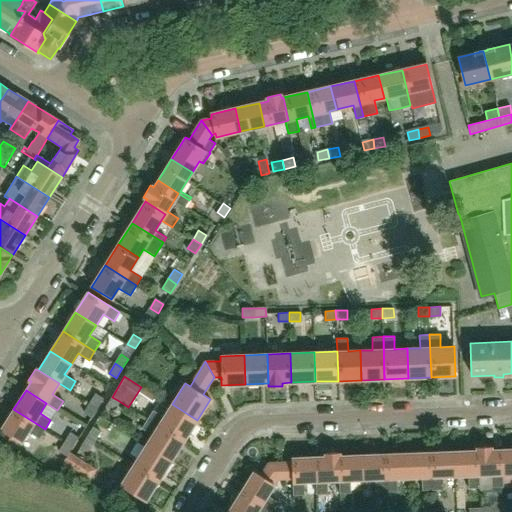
[(97,409),(102,401),(94,396),(89,404),(97,409)]
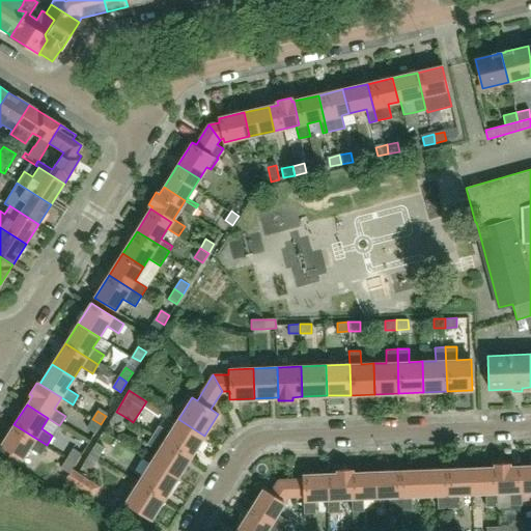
[(118,424),(123,416),(116,412),(110,420),(118,424)]
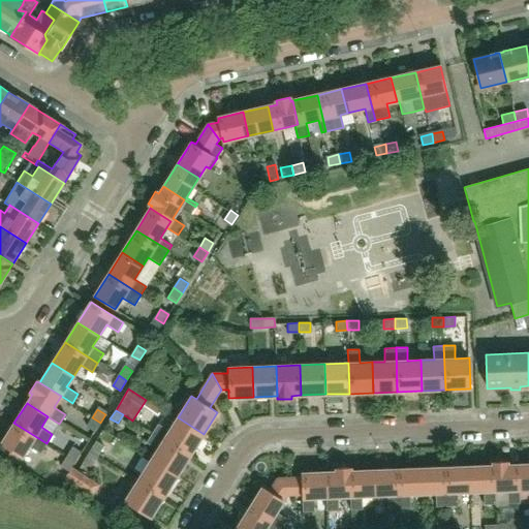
[(95,431),(100,423),(92,417),(87,426),(95,431)]
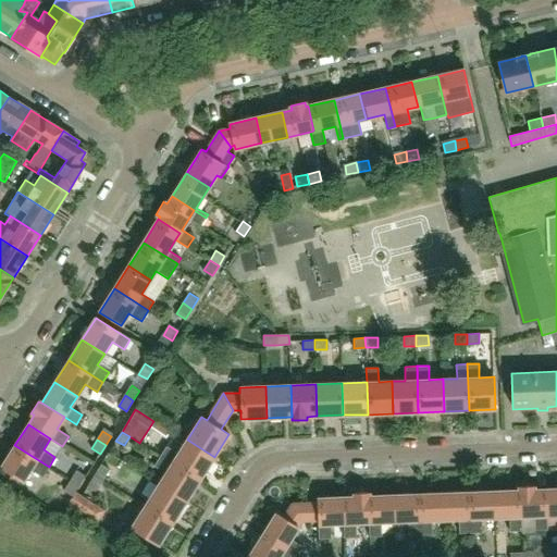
[(214,457),(187,440),(178,454),(166,446),(161,454),(200,479),(214,457)]
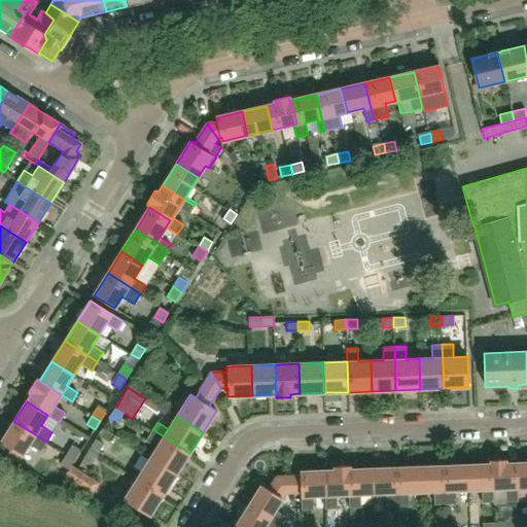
[(46,442),(13,421),(1,442),(22,455),(29,445),(40,451),(46,442)]
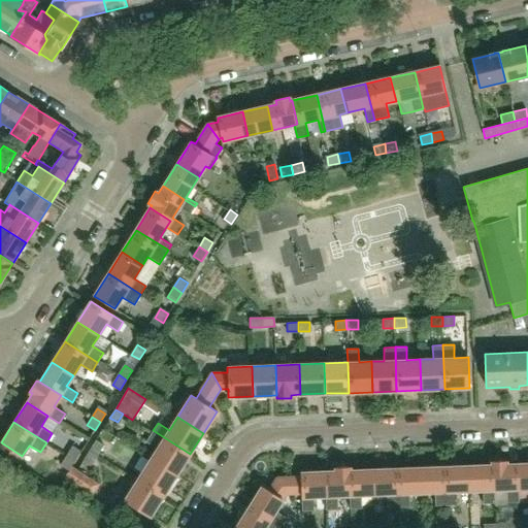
[(176,474),(190,454),(153,430),(145,441),(157,449),(152,458),(176,474)]
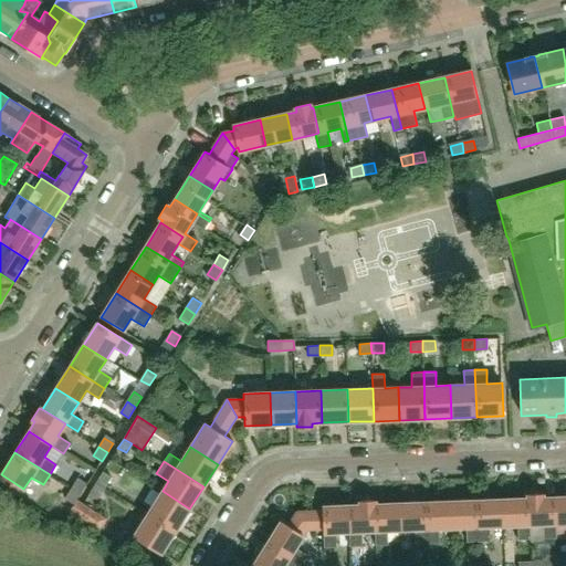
[(104,486),(111,477),(103,471),(96,481),(104,486)]
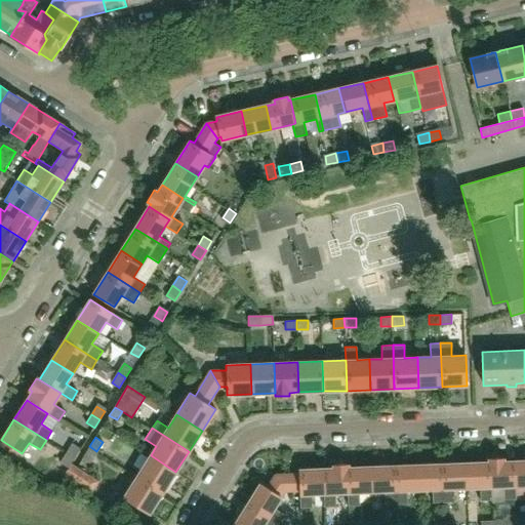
[(75,458),(81,449),(74,444),(67,453),(75,458)]
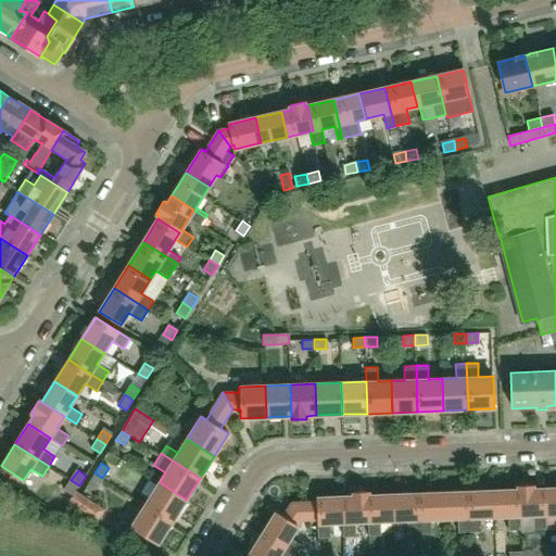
[(102,478),(95,472),(88,482),(97,488),(102,478)]
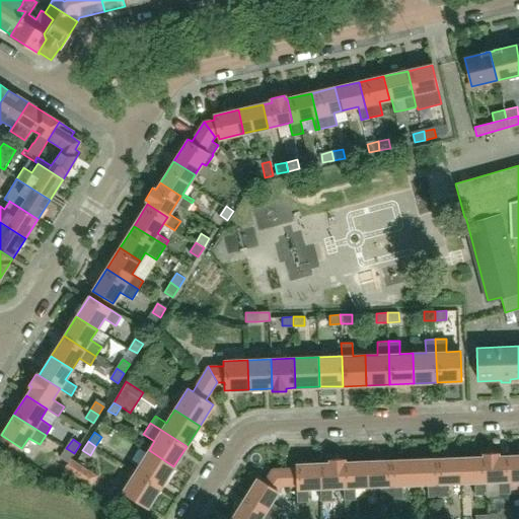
[(68,462),(71,458),(74,453),(66,448),(61,457),(68,462)]
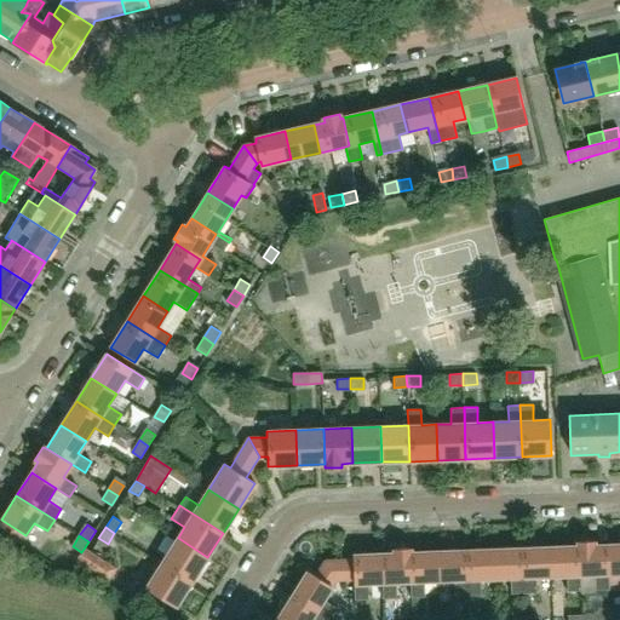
[(193,581),(207,557),(178,538),(162,562),(193,581)]
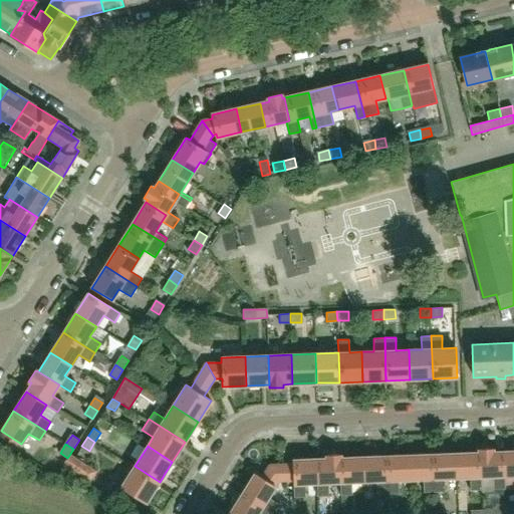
[(481,476),(480,449),(479,449),(479,453),(457,454),(458,477),(470,477),(470,491),(481,490),(480,476),(481,476)]
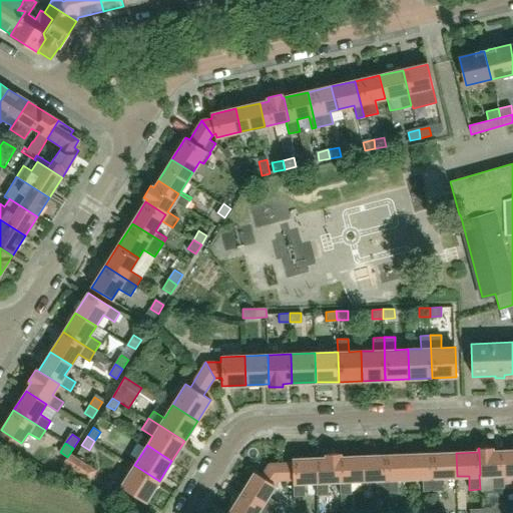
[(503,474),(502,451),(492,451),(492,448),(479,448),(480,475),(492,475),(493,489),(503,488),(503,474)]
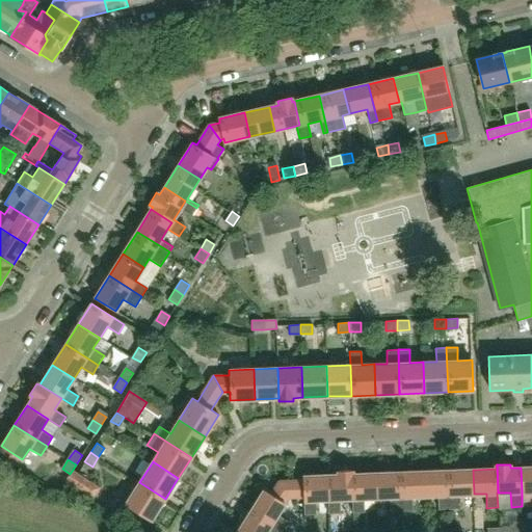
[(531,467),(521,468),(522,491),(531,491),(531,467)]
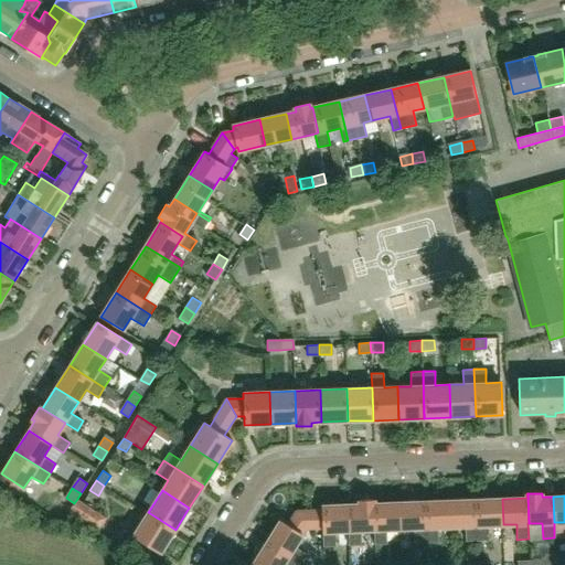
[(107,518),(77,499),(74,503),(71,510),(100,529),(107,518)]
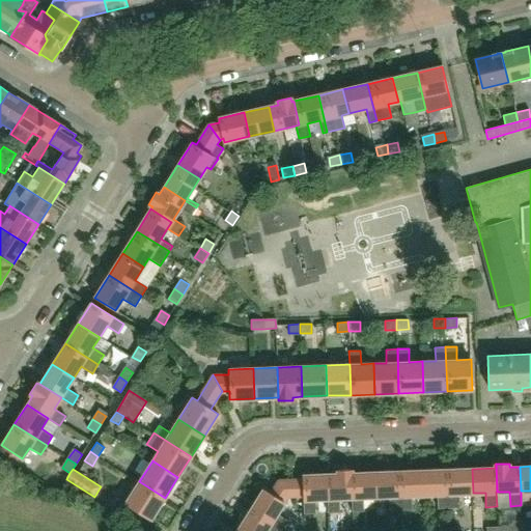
[(473,493),(472,469),(447,470),(449,508),(459,508),(459,494),(473,493)]
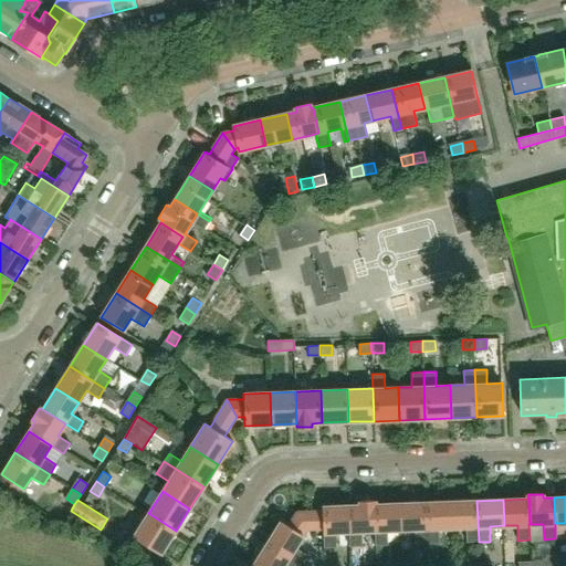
[(375,531),(374,504),(374,501),(359,501),(359,505),(348,505),(349,532),(349,546),(362,546),(362,531),(375,531)]
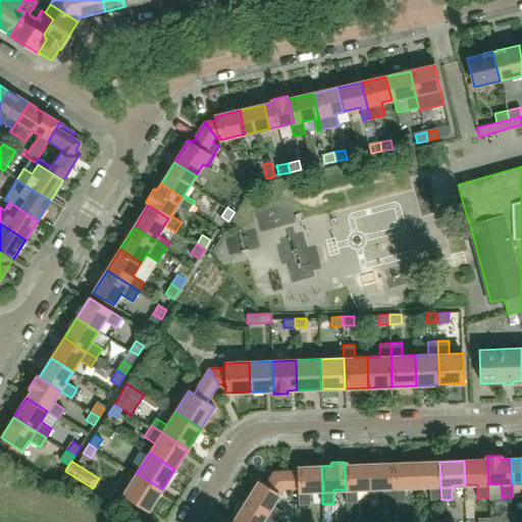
[(417,486),(416,462),(393,463),(394,502),(405,501),(405,486),(417,486)]
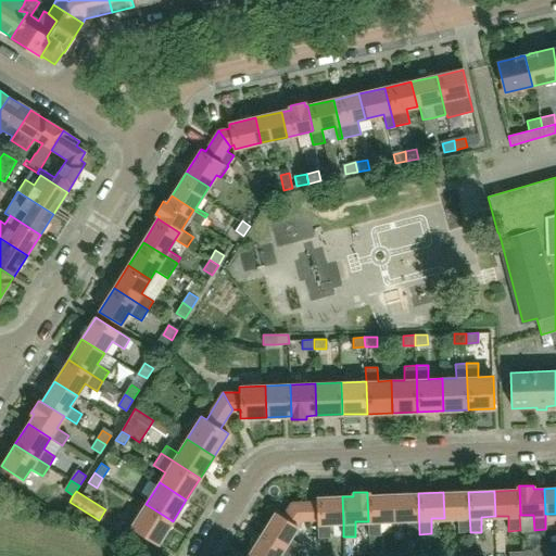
[(470,532),(468,492),(443,492),(444,518),(458,518),(458,532),(470,532)]
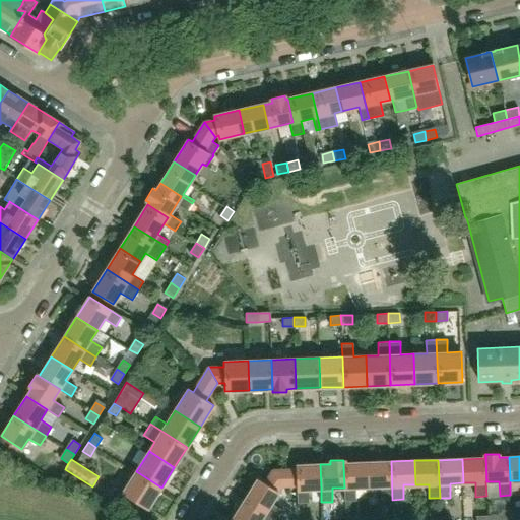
[(392,500),(391,461),(368,462),(369,486),(381,485),(381,500),(392,500)]
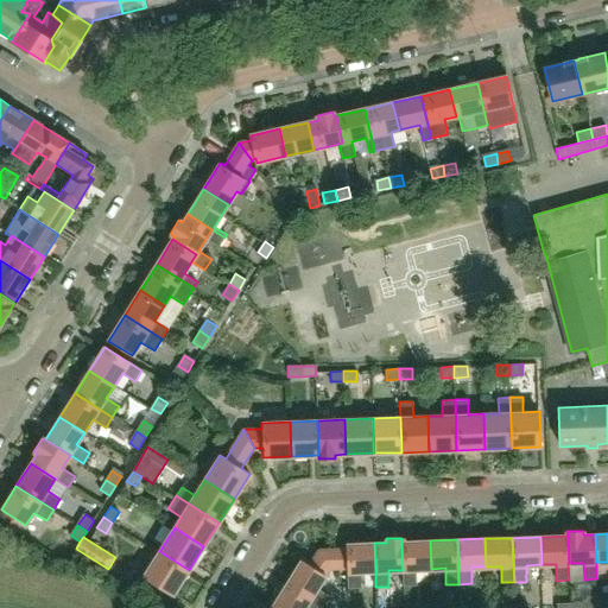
[(431,569),(430,540),(401,542),(403,570),(403,587),(417,586),(416,569),(431,569)]
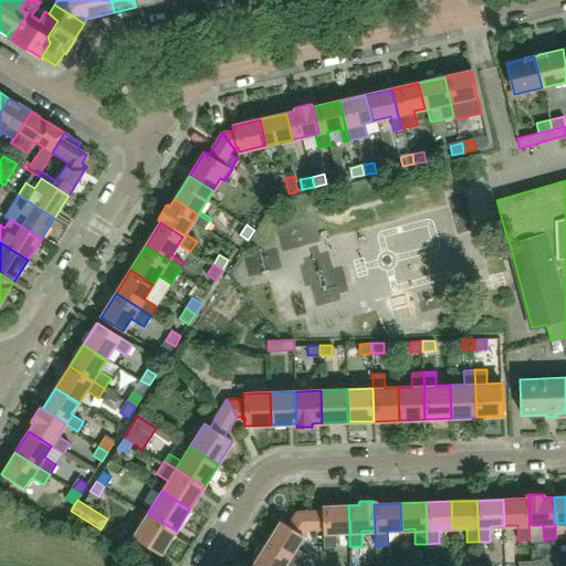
[(349,532),(348,505),(322,506),(322,511),(296,512),(307,528),(323,528),(323,547),(335,547),(335,532),(349,532)]
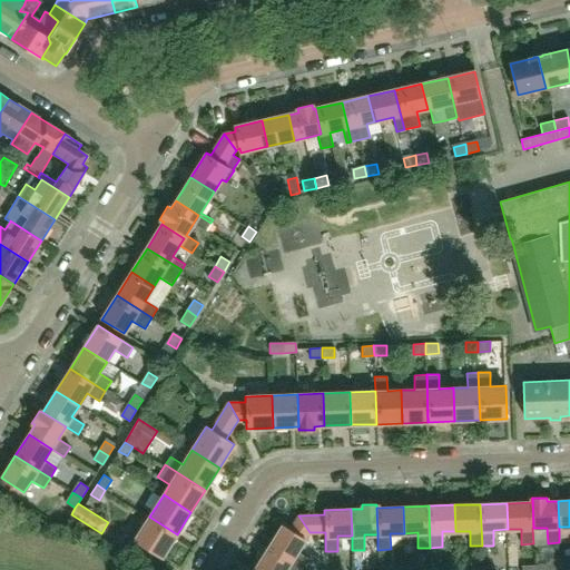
[(297,552),(310,532),(298,516),(290,529),(283,526),(268,548),(303,569),(310,559),(297,552)]
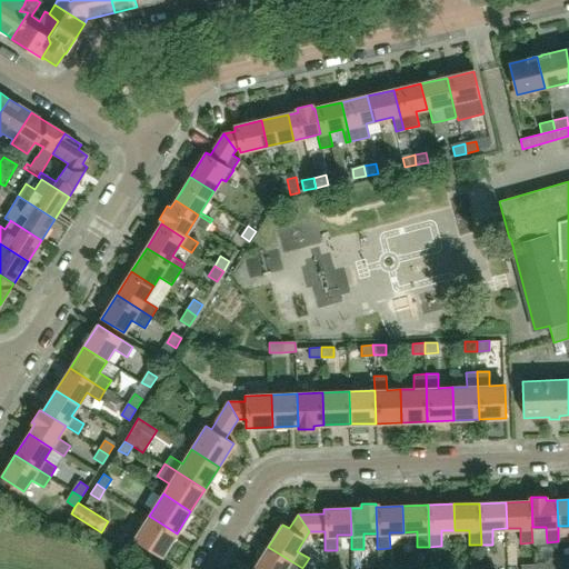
[(162,557),(177,533),(149,516),(136,536),(135,539),(162,557)]
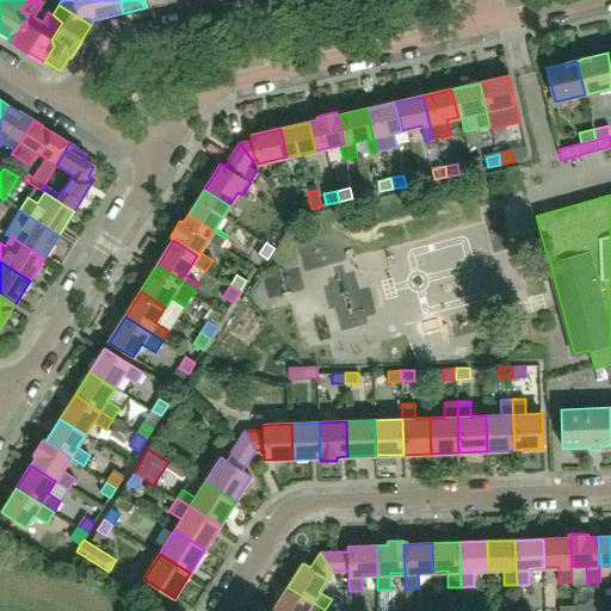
[(323,610),(325,610),(288,587),(272,610),(323,610)]
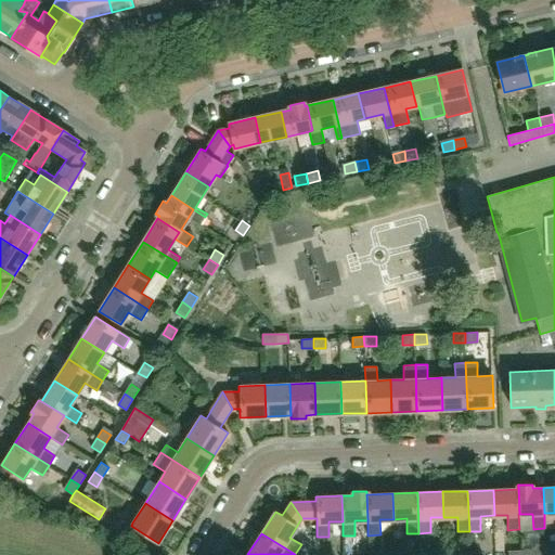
[(545,554),(545,550),(545,543),(537,543),(532,551),(520,551),(520,554),(545,554)]
